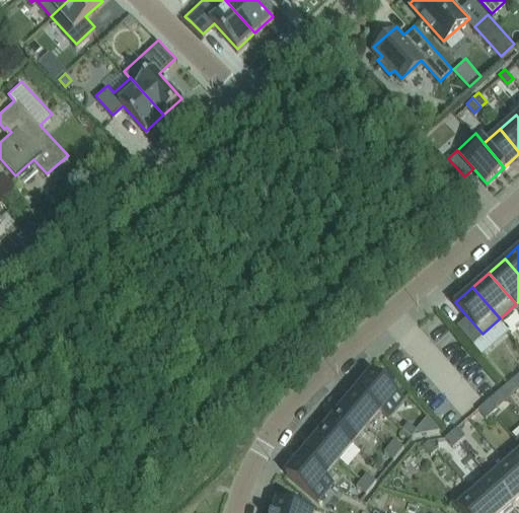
[(483,334),(466,315),(457,323),(473,342),(483,334)]
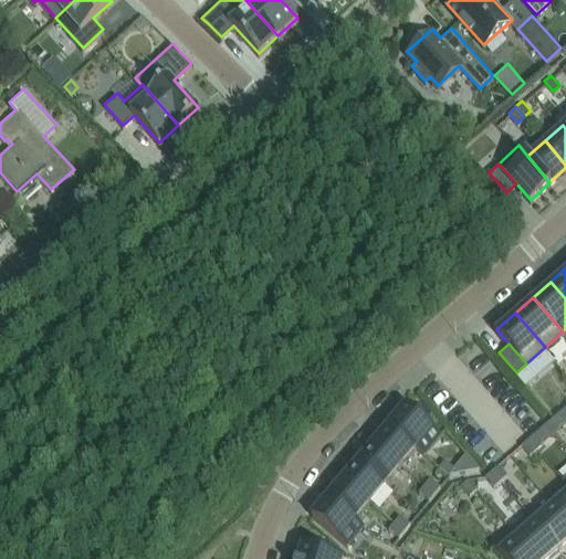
[(441,432),(429,422),(432,419),(419,408),(417,411),(406,402),(390,421),(425,451),(441,432)]
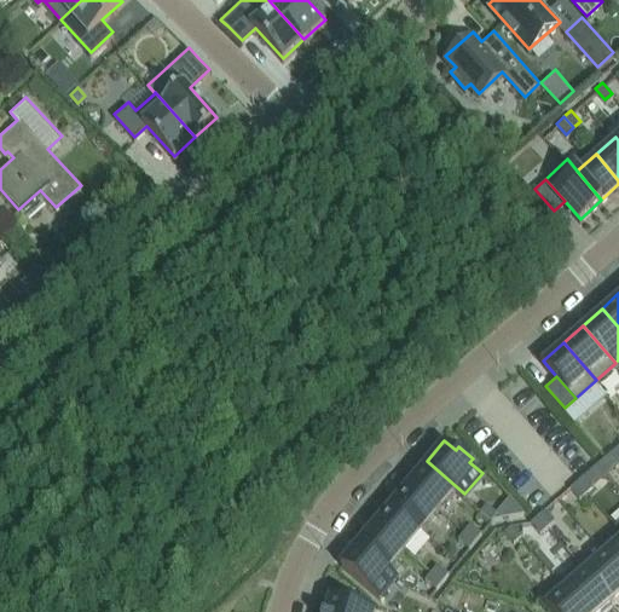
[(464,494),(427,461),(410,481),(439,506),(455,486),(463,495),(464,494)]
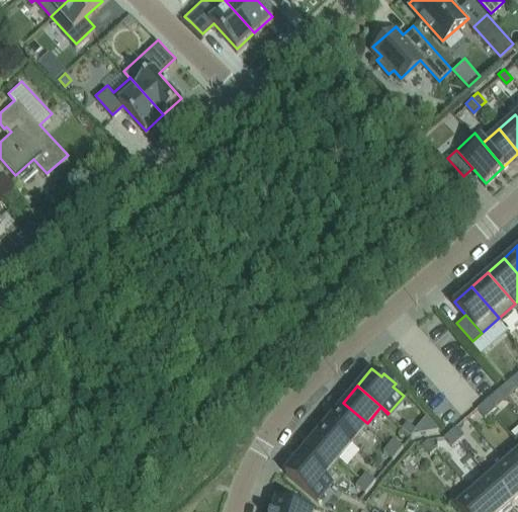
[(497,404),(489,395),(483,400),(491,409),(497,404)]
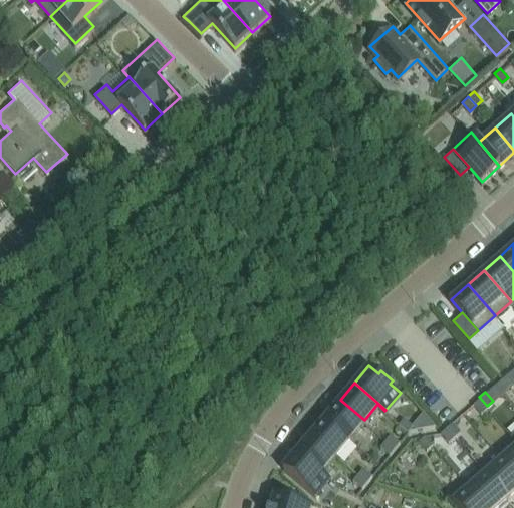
[(487,406),(479,397),(473,402),(481,412),(487,406)]
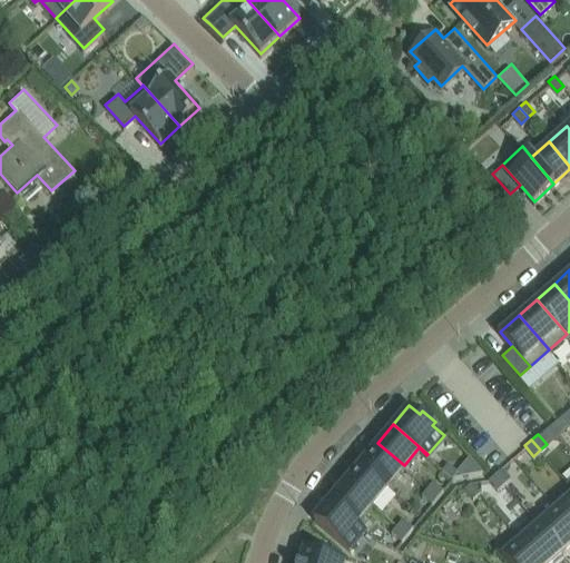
[(389,484),(404,465),(377,443),(362,461),(389,484)]
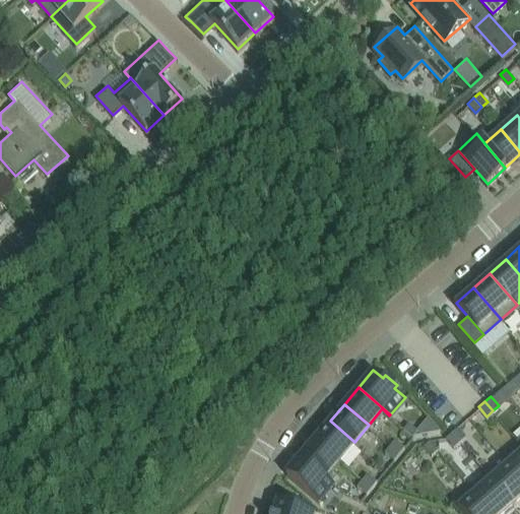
[(403,426),(413,434),(418,428),(408,420),(403,426)]
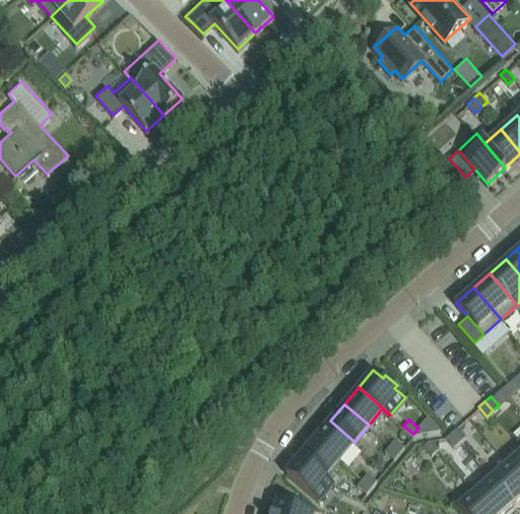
[(354,442),(330,421),(316,438),(340,458),(354,442)]
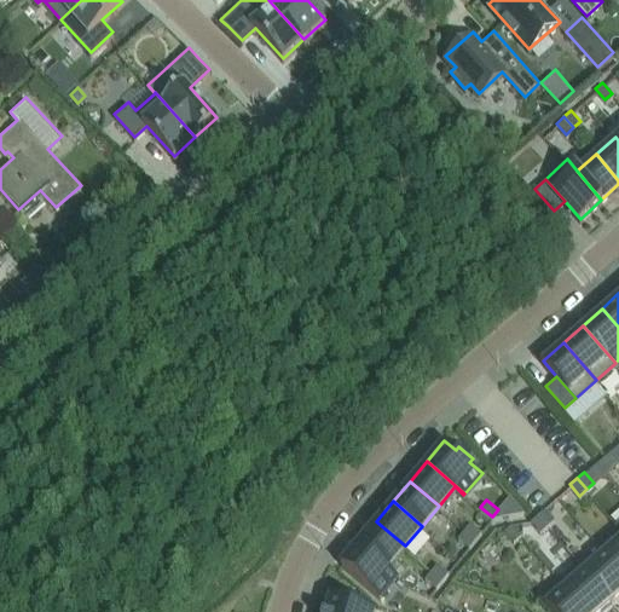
[(555,517),(545,506),(538,512),(548,523),(555,517)]
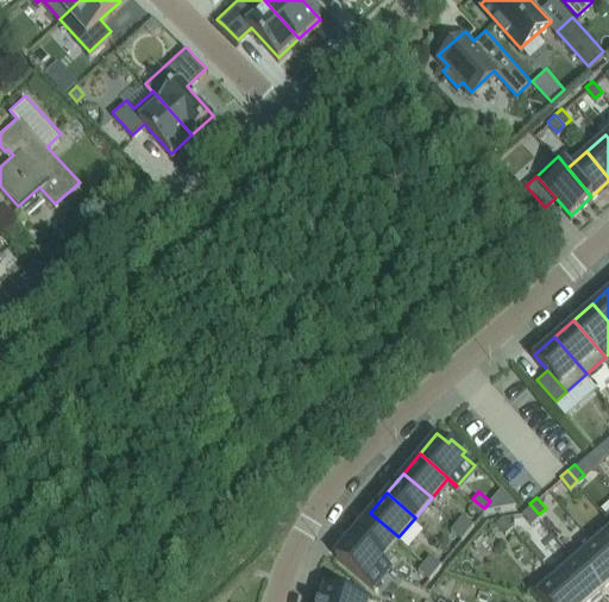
[(539,514),(529,503),(522,510),(532,521),(539,514)]
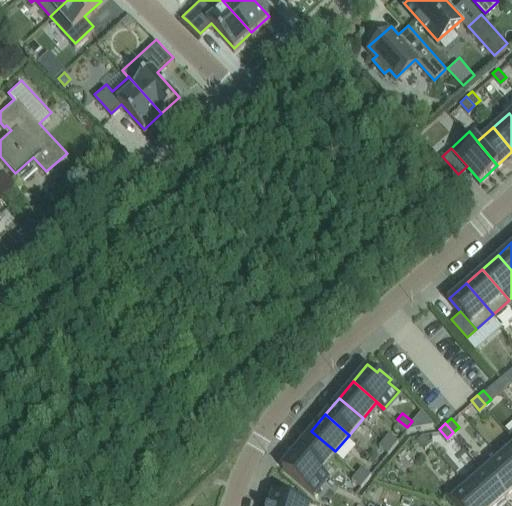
[(393,444),(398,438),(389,430),(384,436),(393,444)]
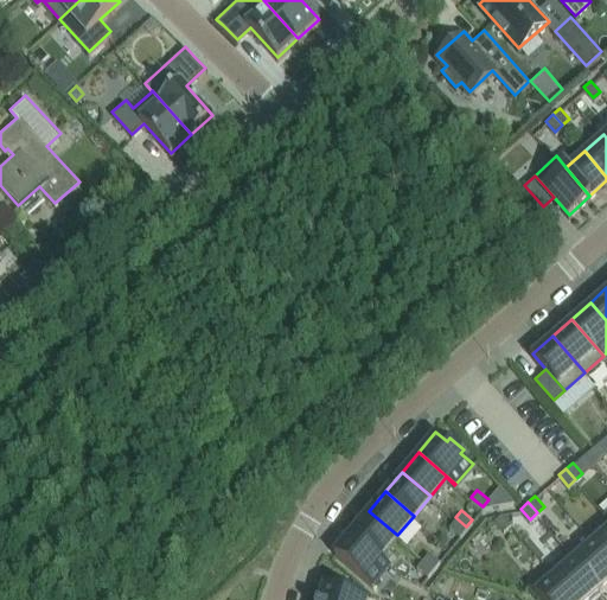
[(397,535),(369,511),(352,530),(389,562),(390,561),(381,554),(397,535)]
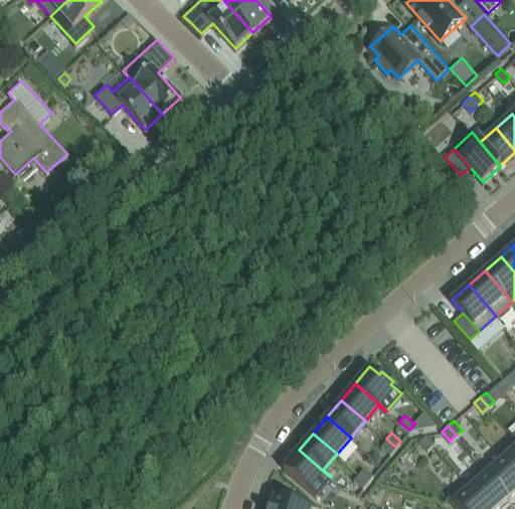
[(425,435),(419,440),(427,449),(434,444),(425,435)]
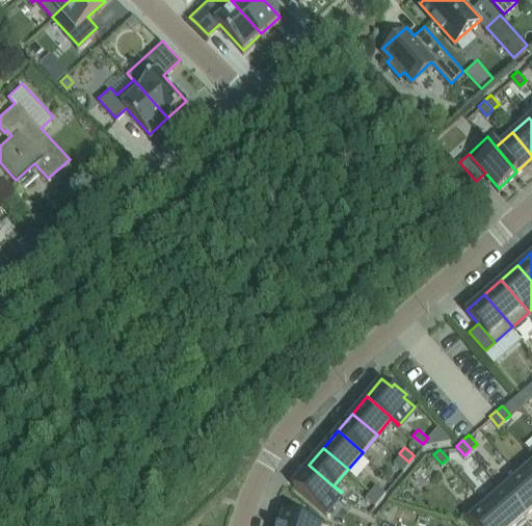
[(531,452),(531,451),(513,466),(531,485),(531,452)]
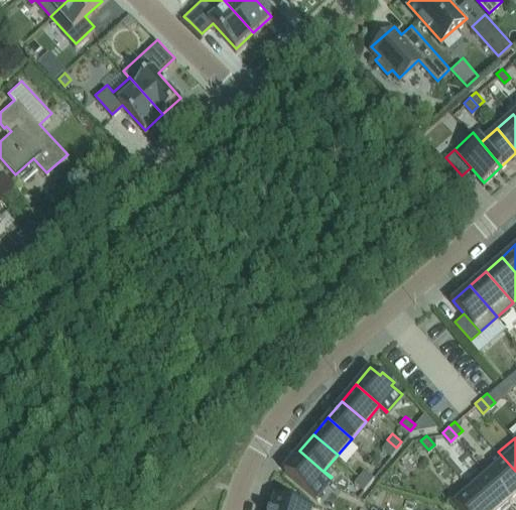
[(387,439),(382,445),(391,454),(396,448),(387,439)]
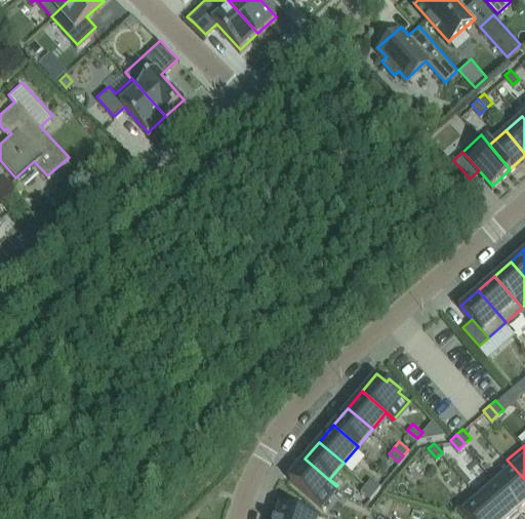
[(336,486),(305,458),(289,476),(322,504),(336,486)]
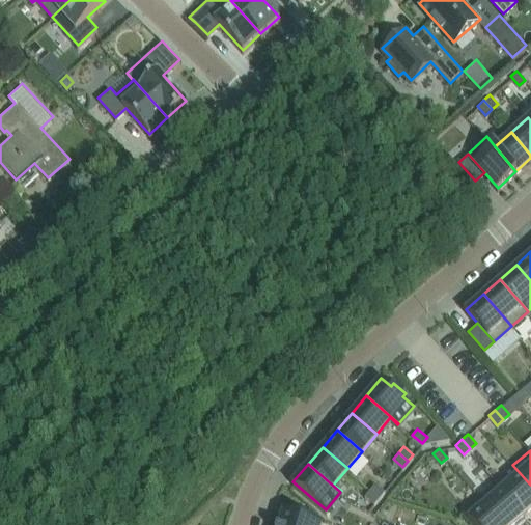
[(530,504),(530,485),(512,465),(496,479),(524,512),(530,504)]
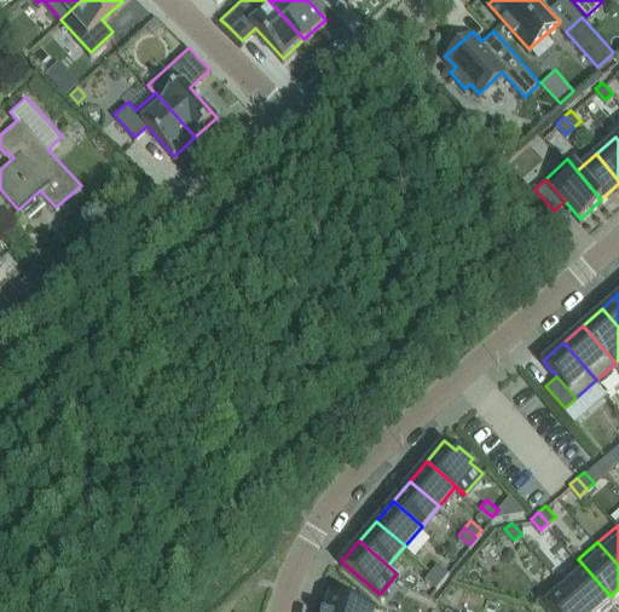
[(591,611),(611,596),(578,559),(559,576),(589,611),(591,611)]
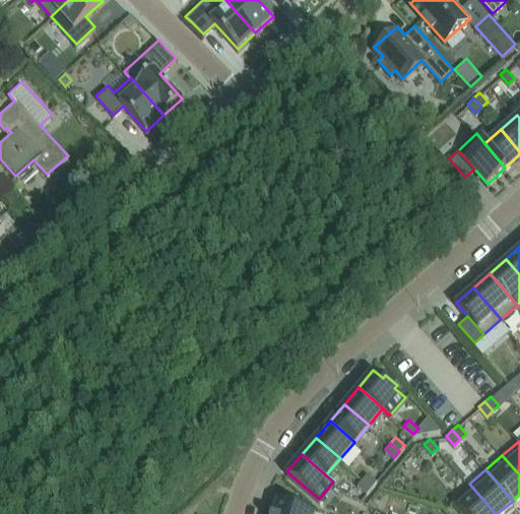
[(377,478),(368,470),(363,477),(372,485),(377,478)]
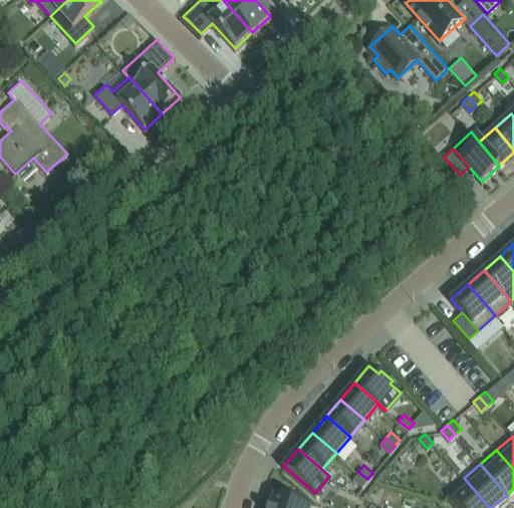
[(367,479),(358,472),(352,478),(362,485),(367,479)]
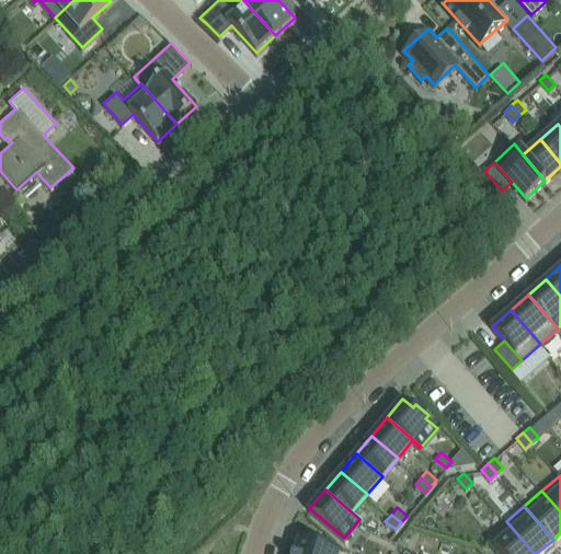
[(489,537),(474,521),(465,530),(482,550),(491,542),(488,538),(489,537)]
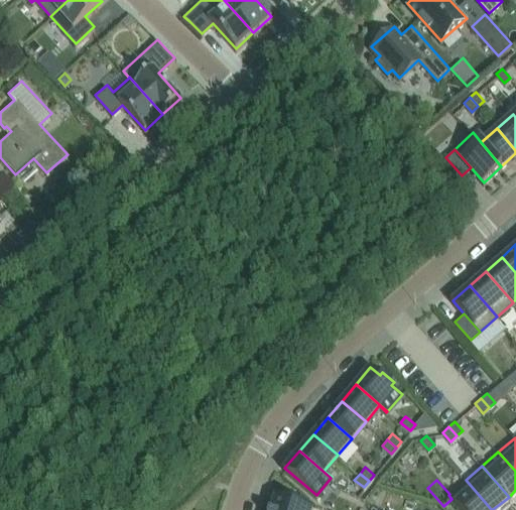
[(491,509),(466,480),(449,494),(448,495),(452,499),(462,509),(491,509)]
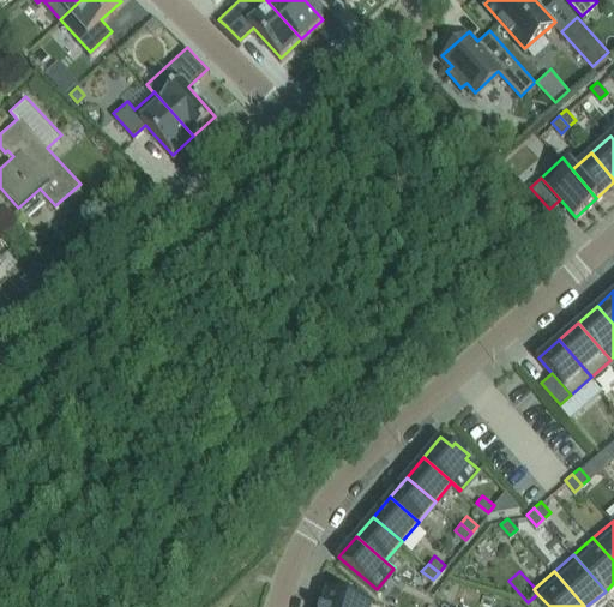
[(381,606),(383,606),(327,589),(321,606),(381,606)]
